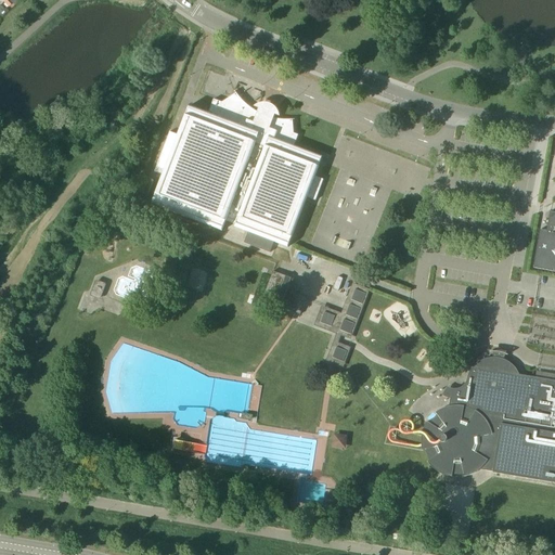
[(235,91),(236,93),(222,102),(214,100),(209,113),(241,125),(248,105),(245,102),(242,99),(239,95),(235,91)]
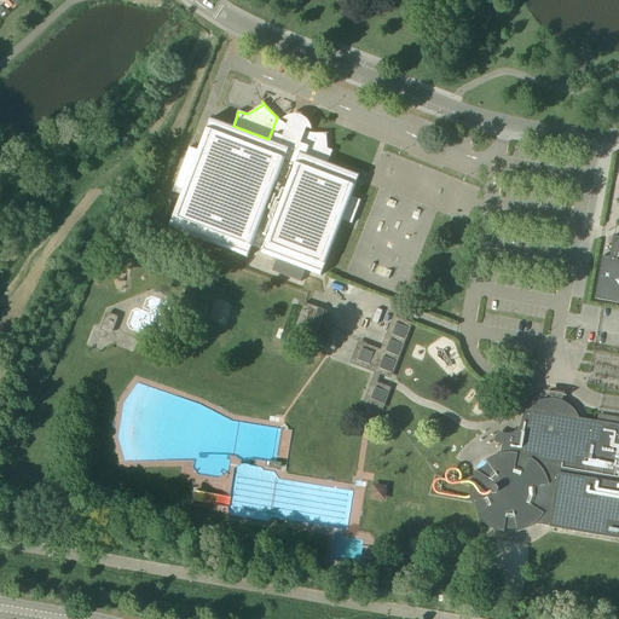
[(293,127),(290,127),(283,122),(277,117),(268,139),(233,126),(212,119),(208,129),(207,129),(198,151),(190,148),(173,191),(181,195),(174,217),(173,217),(169,227),(248,258),(253,247),(262,250),(262,253),(322,276),(325,265),(327,265),(343,220),(352,224),(362,201),(352,197),(357,186),(356,186),(360,174),(329,162),(293,149),(300,131),(302,125),(295,122),(293,127)]
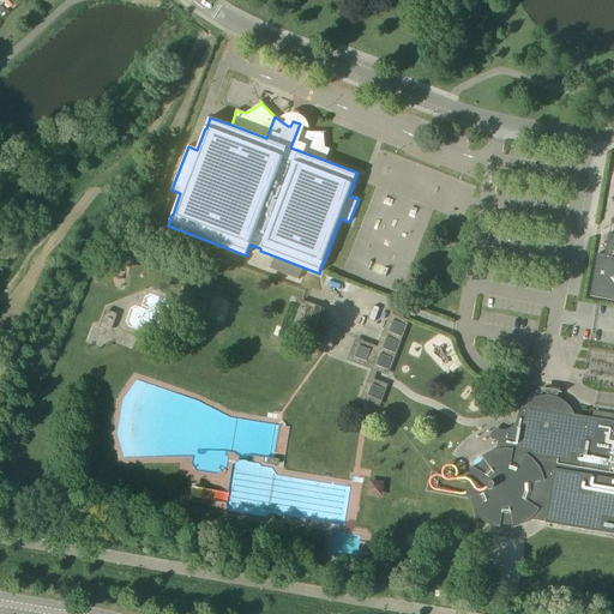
[(305,131),(298,130),(290,148),(326,161),(331,150),(325,148),(324,133),(326,133),(326,132),(319,132),(312,132),(305,131)]
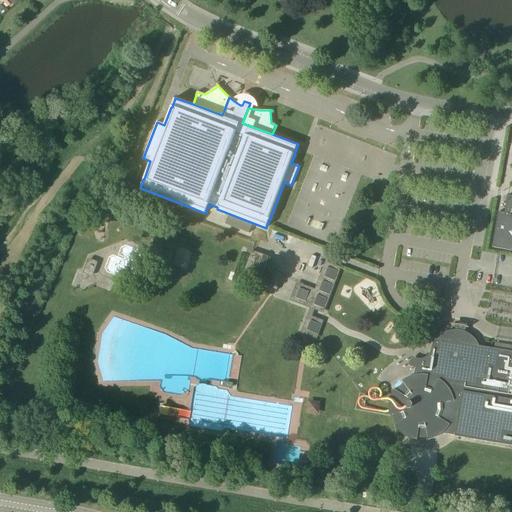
[(292,219),(324,229),(321,238),(336,243),(359,172),(312,157),(292,219)]
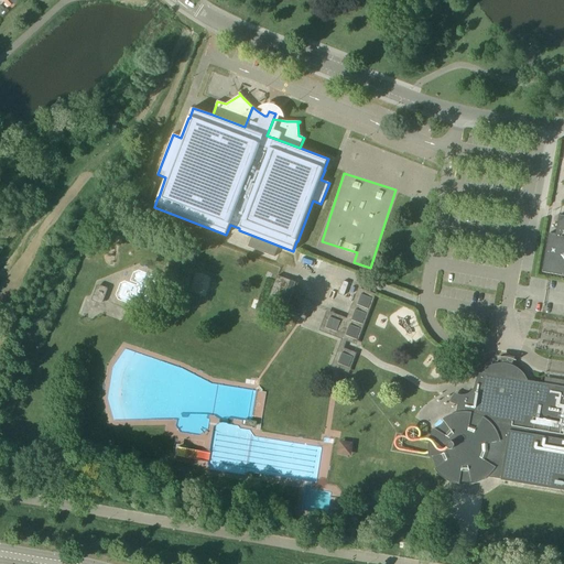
[(563,275),(563,216),(560,215),(556,235),(550,234),(543,272),(563,275)]
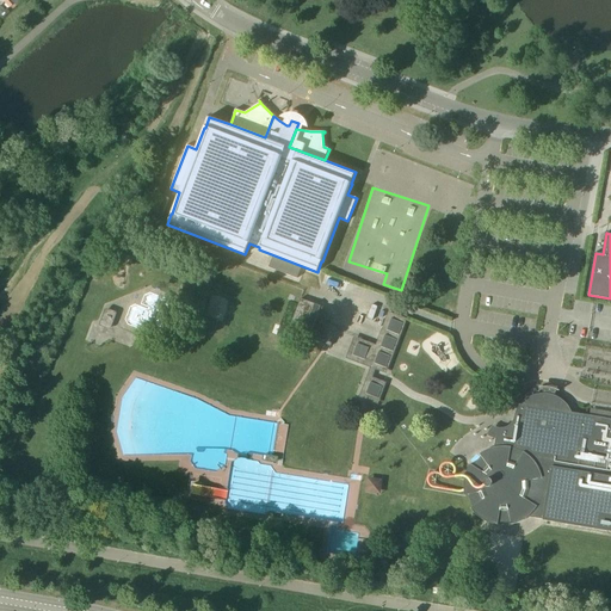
[(271,267),(288,271),(289,264),(273,260),(271,267)]
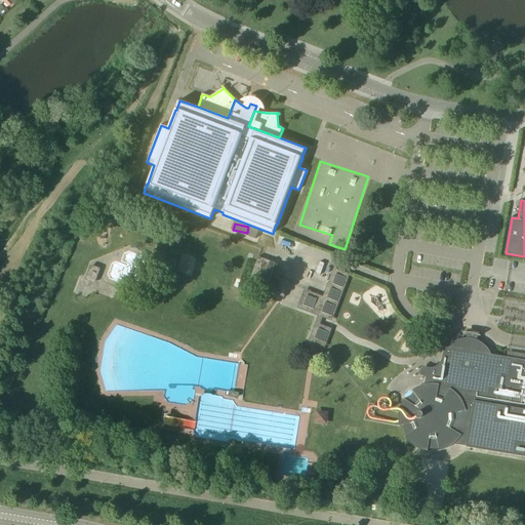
[(280,290),(278,295),(284,297),(291,281),(277,276),(281,266),(258,256),(248,284),(271,292),(273,288),(280,290)]
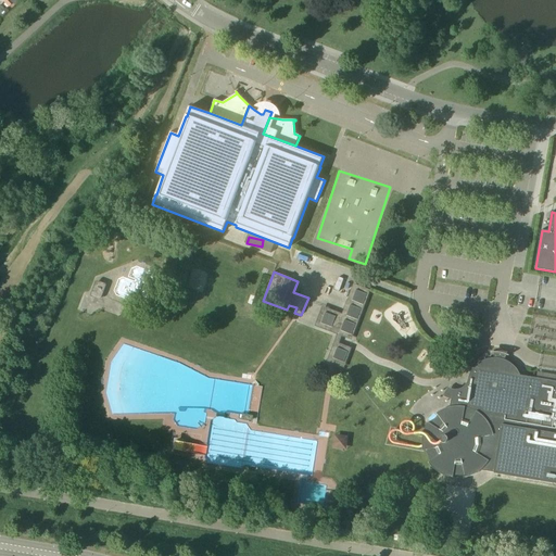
[(365,304),(369,291),(358,287),(353,300),(365,304)]
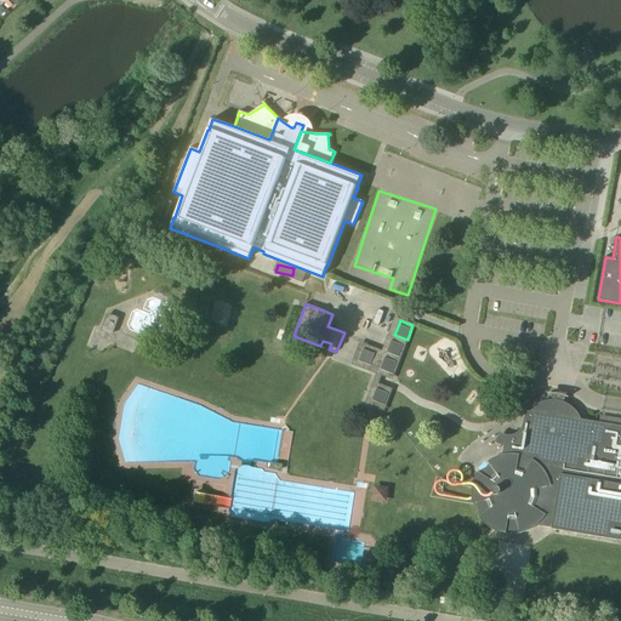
[(388,351),(400,355),(404,346),(393,341),(388,351)]
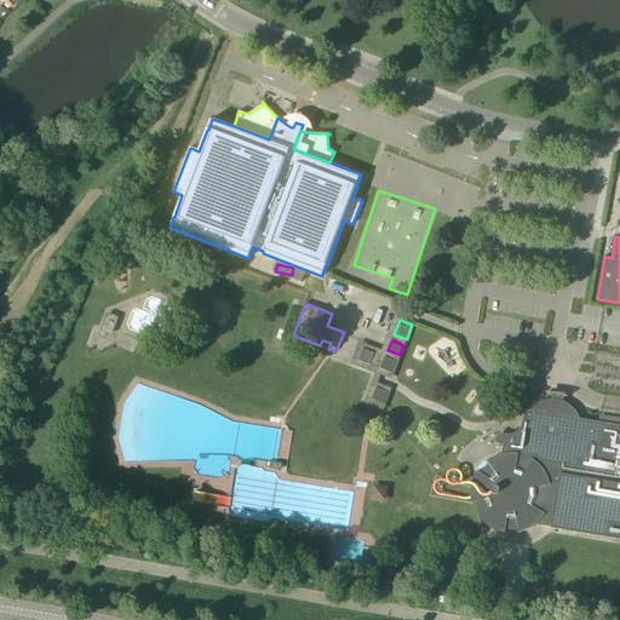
[(365,343),(359,359),(372,365),(378,349),(365,343)]
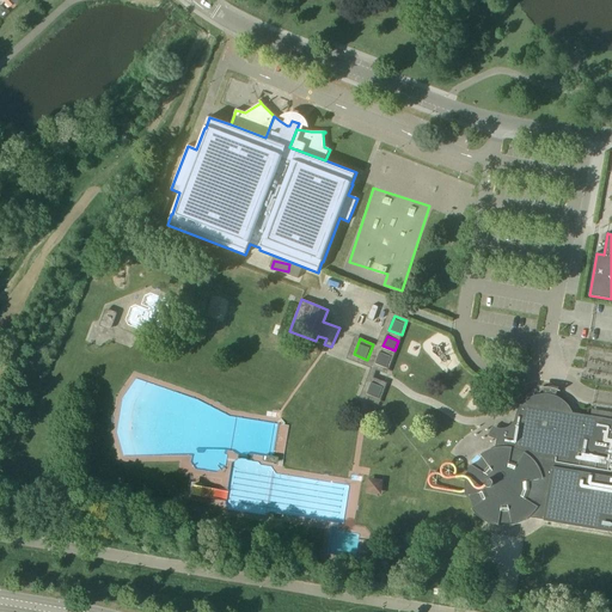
[(377,363),(389,367),(393,355),(380,352),(377,363)]
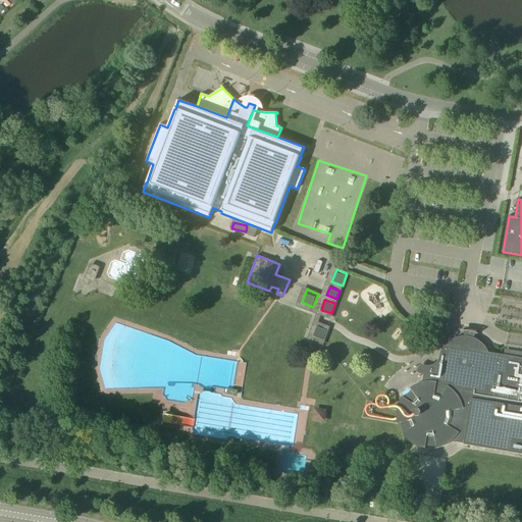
[(314,336),(325,341),(330,325),(319,321),(314,336)]
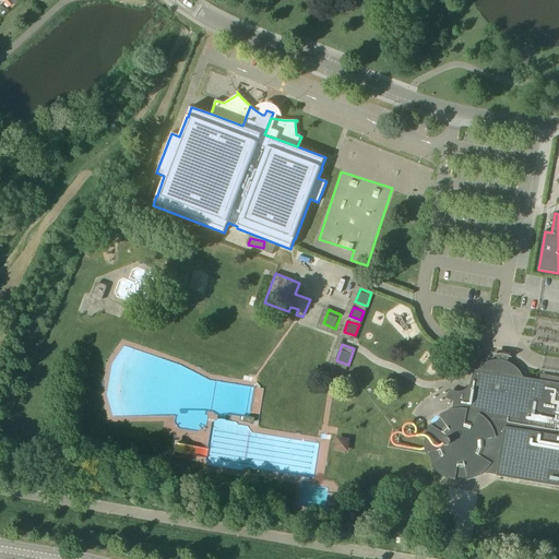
[(558,383),(532,379),(531,383),(524,382),(523,378),(523,376),(522,375),(520,371),(518,369),(516,367),(514,366),(512,365),(510,364),(508,361),(511,353),(508,352),(504,352),(500,351),(497,351),(497,360),(495,360),(492,360),(490,361),(486,363),(483,365),(482,366),(480,366),(478,368),(477,370),(475,372),(474,375),(473,376),(472,380),(471,382),(470,385),(468,388),(466,389),(464,391),(461,392),(459,392),(455,392),(454,402),(452,409),(449,411),(445,412),(442,414),(439,416),(439,417),(440,416),(441,418),(432,426),(431,425),(430,426),(429,428),(427,431),(426,435),(425,439),(425,442),(425,447),(425,450),(426,454),(427,454),(427,453),(428,453),(432,464),(431,465),(431,464),(430,465),(432,467),(433,468),(436,471),(439,473),(441,475),(445,477),(449,479),(452,480),(456,480),(456,479),(455,479),(456,478),(467,478),(468,479),(467,479),(467,480),(472,479),(476,477),(480,476),(484,473),(485,472),(497,474),(497,475),(497,476),(558,487),(558,383)]
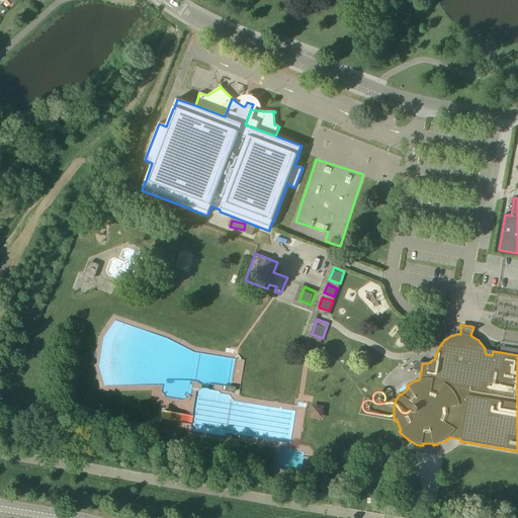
[(235,359),(231,387),(227,386),(227,391),(227,392),(232,393),(233,391),(240,393),(245,360),(235,359)]
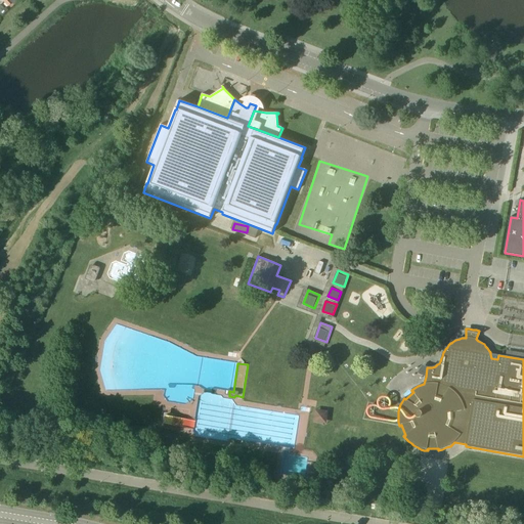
[(315,409),(315,423),(329,424),(329,410),(315,409)]
